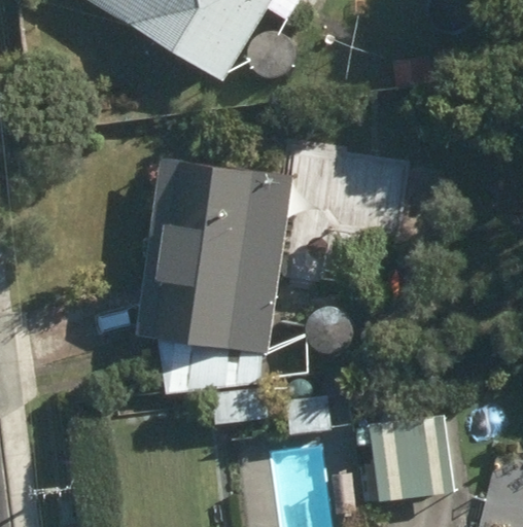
[(96,0),(223,73),(239,47),(262,61),(297,0),(96,0)]
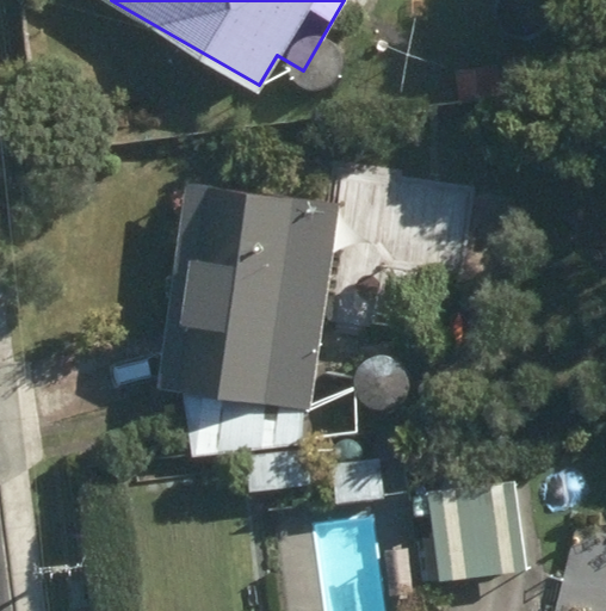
[(187,180),(158,387),(183,390),(189,456),(304,445),(301,407),(309,408),(339,202),(187,180)]
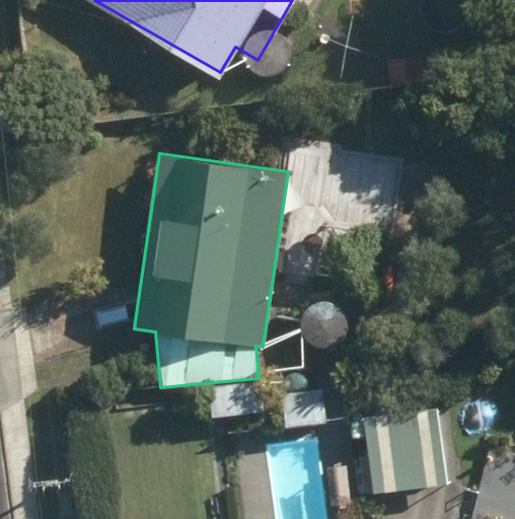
[(327,346),(335,345),(343,342),(348,336),(351,328),(352,320),(350,312),(345,305),(339,301),(330,299),(323,299),(316,301),(310,306),(306,313),(304,320),(304,327),(307,335),(312,341),(319,345),(327,346)]
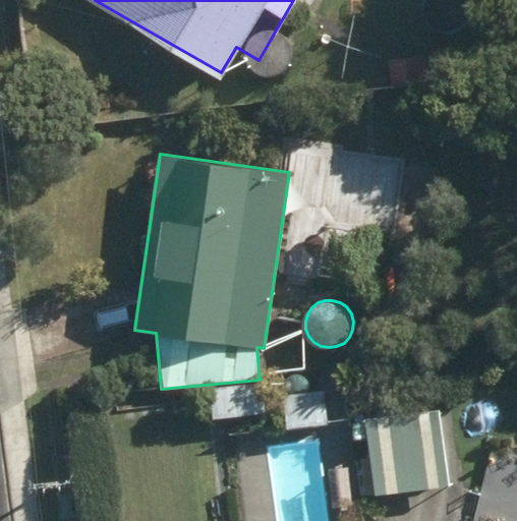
[(324,391),(283,395),(286,429),(328,425),(324,391)]
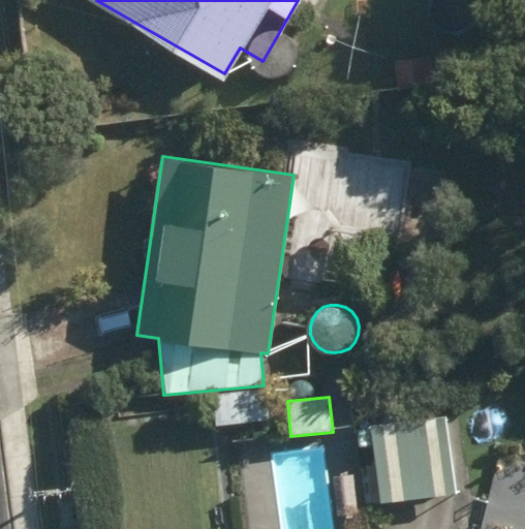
[(466,491),(456,413),(381,424),(392,501),(466,491)]
